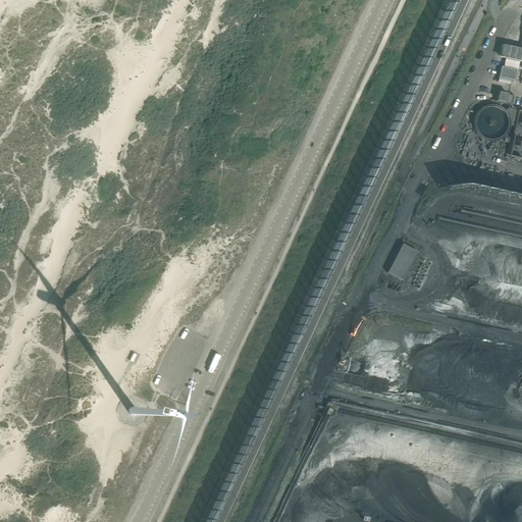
[(521,49),(502,45),(499,57),(521,61),(521,49)]
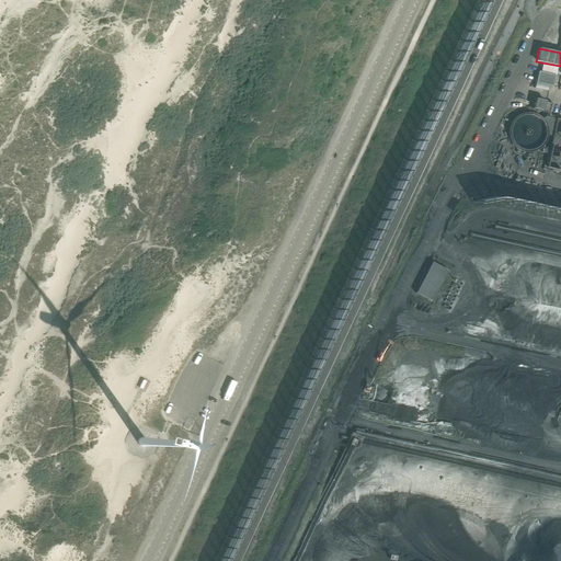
[(554,75),(537,71),(535,82),(551,87),(554,75)]
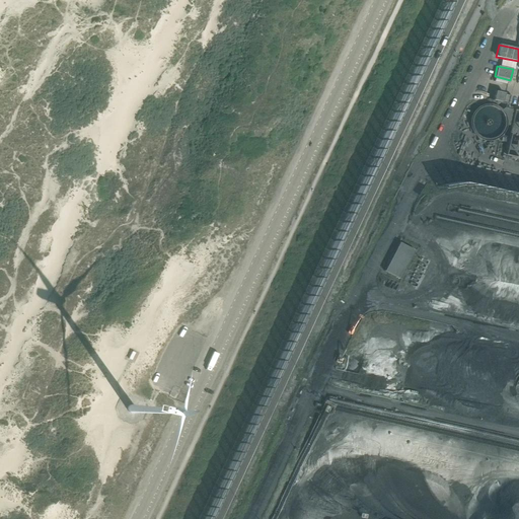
[(494,90),(492,99),(501,101),(502,100),(510,102),(511,96),(503,94),(503,92),(494,90)]
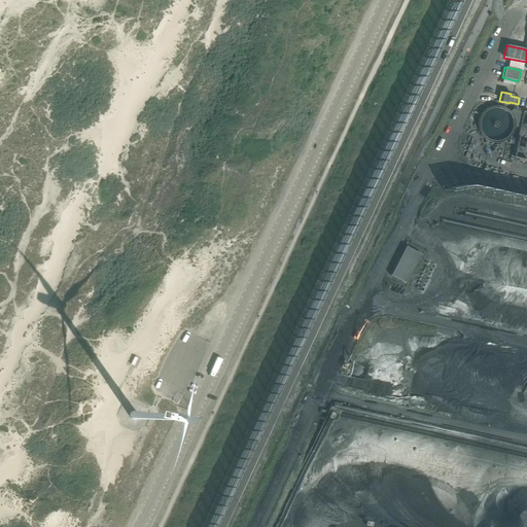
[(512,109),(507,112),(508,113),(510,115),(511,116),(511,117),(512,119),(512,120),(513,121),(513,124),(513,125),(513,127),(519,128),(523,111),(512,109)]
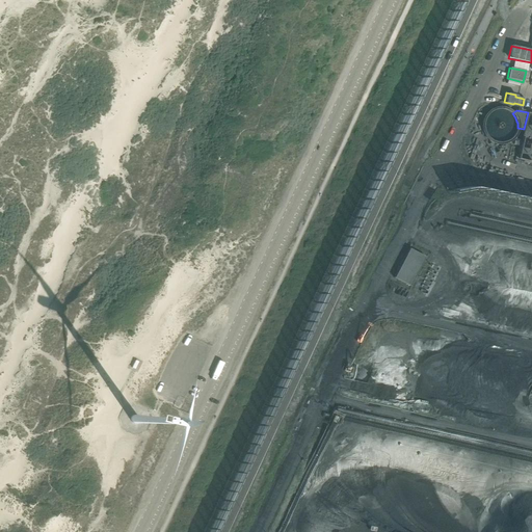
[(408,248),(394,277),(409,286),(425,257),(408,248)]
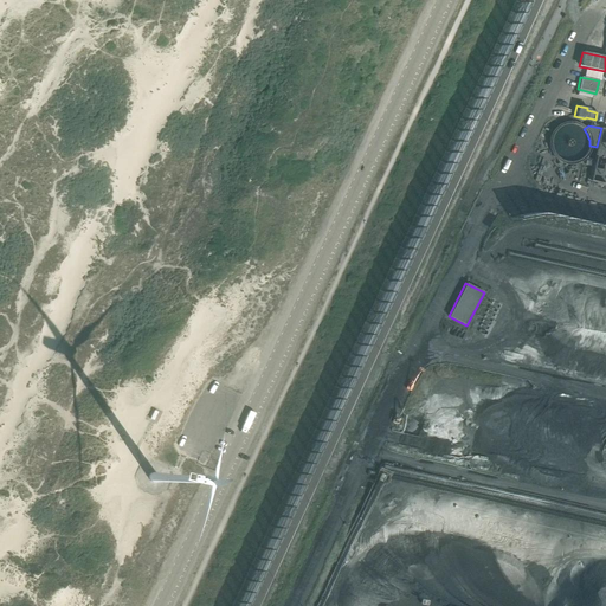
[(155,482),(156,481),(158,479),(158,478),(158,477),(158,475),(156,474),(154,472),(152,472),(150,474),(149,475),(148,477),(148,478),(149,481),(152,482),(153,482),(155,482)]
